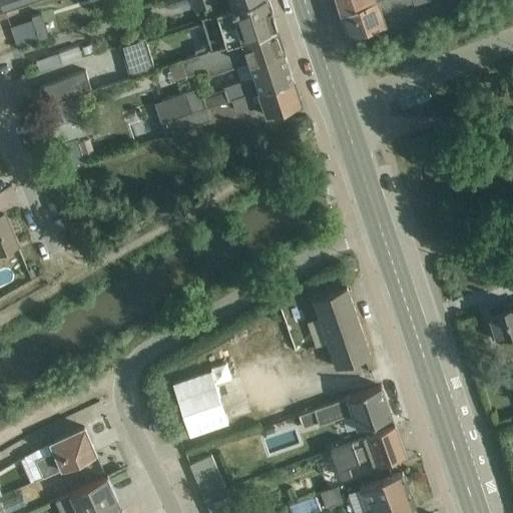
[(0,0),(0,3),(4,15),(45,0),(0,0)]
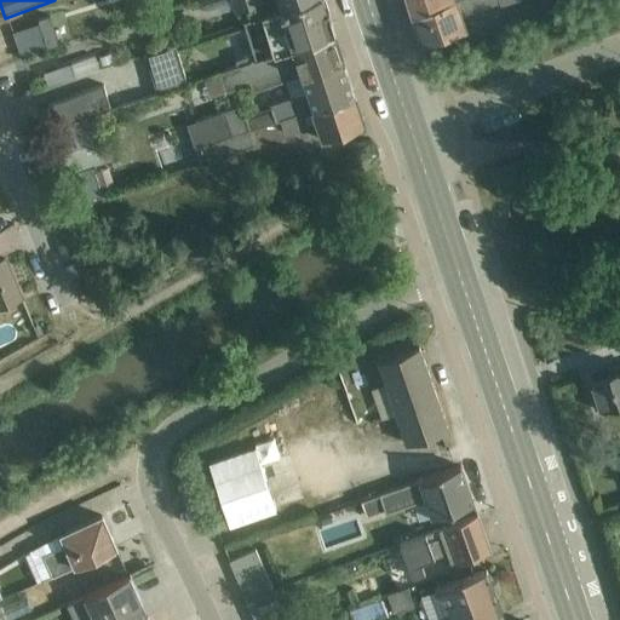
[(263,0),(230,0),(235,12),(264,3),(263,0)]
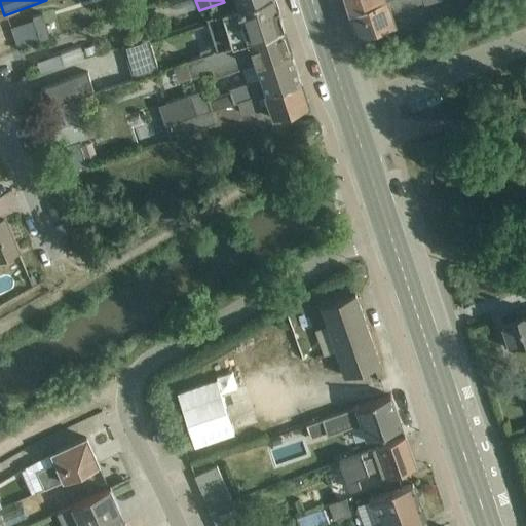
[(200,50),(202,55),(283,26),(274,0),(270,0),(238,11),(208,22),(215,45),(200,50)]
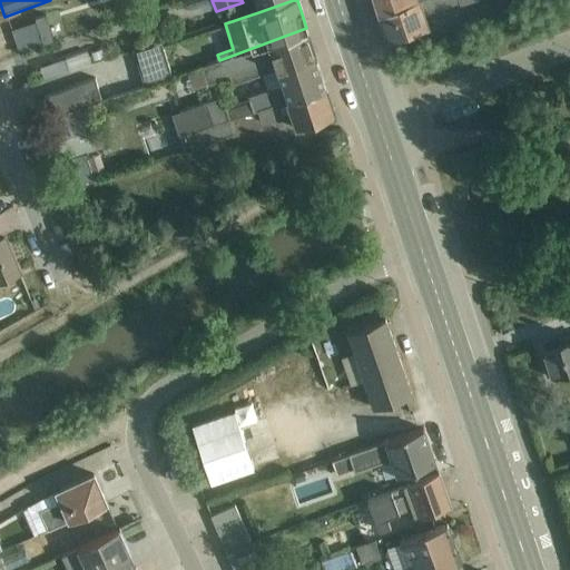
[(253,0),(258,12),(293,0),(253,0)]
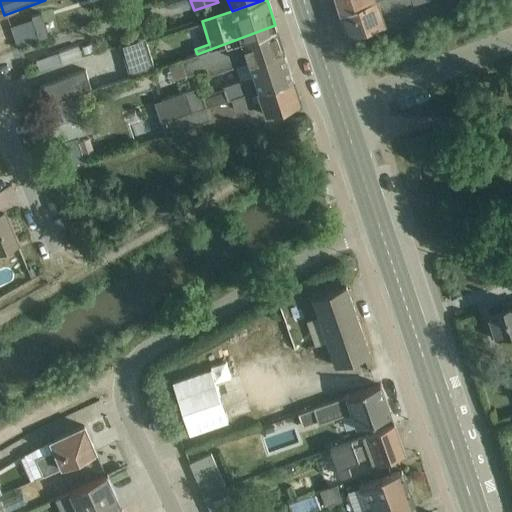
[(332,0),(337,11),(367,0),(332,0)]
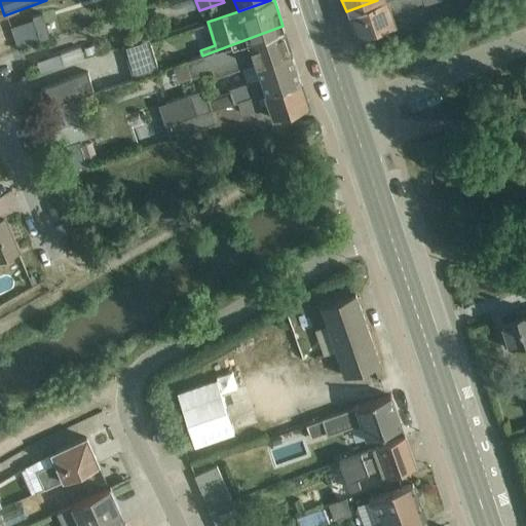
[(355,37),(395,23),(385,0),(377,0),(346,11),(355,37)]
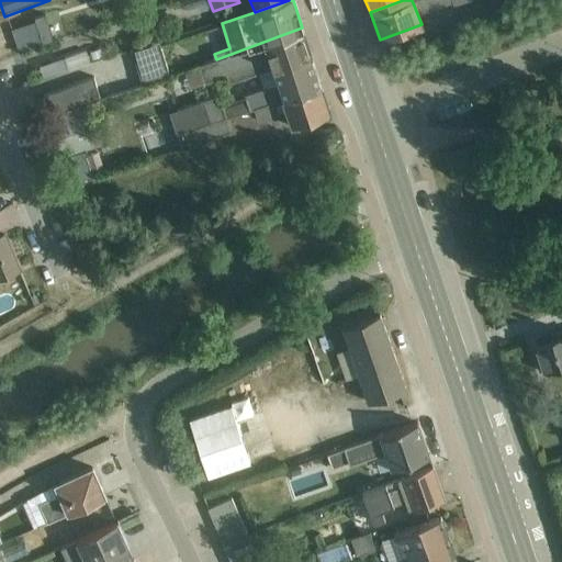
[(46,18),(35,21),(43,46),(54,43),(46,18)]
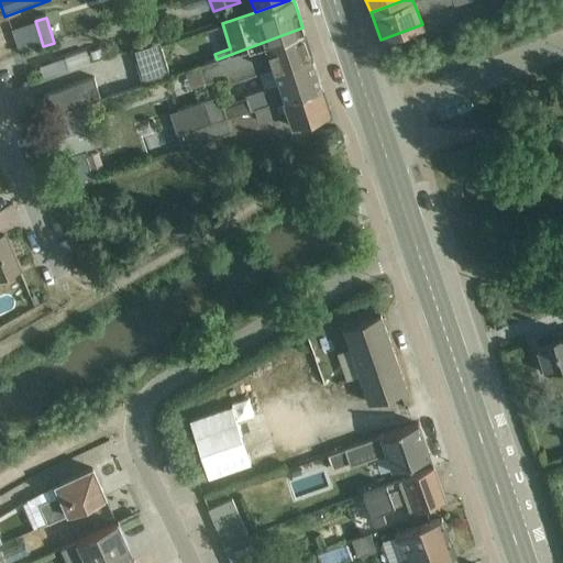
[(258,72),(311,53),(302,28),(217,59),(186,69),(191,88),(228,74),(230,80),(258,72)]
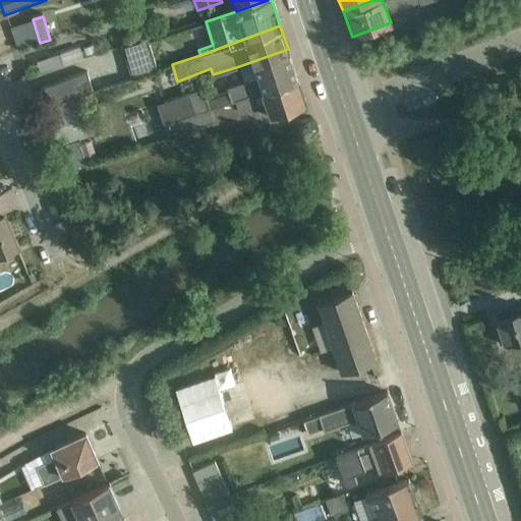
[(148,41),(122,49),(132,77),(158,69),(148,41)]
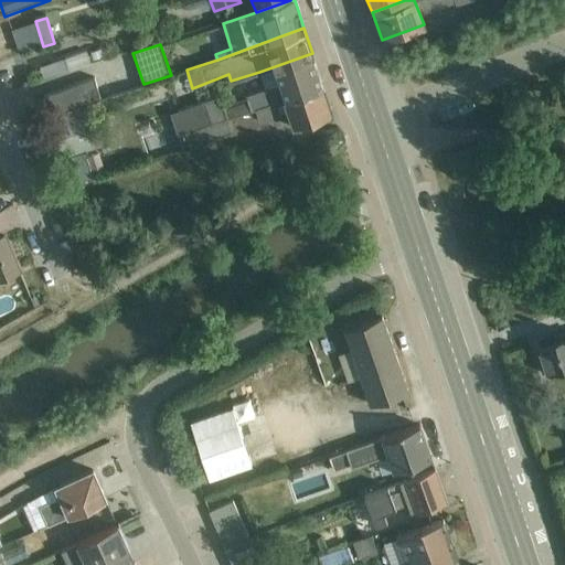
[(88,53),(41,68),(44,80),(92,64),(88,53)]
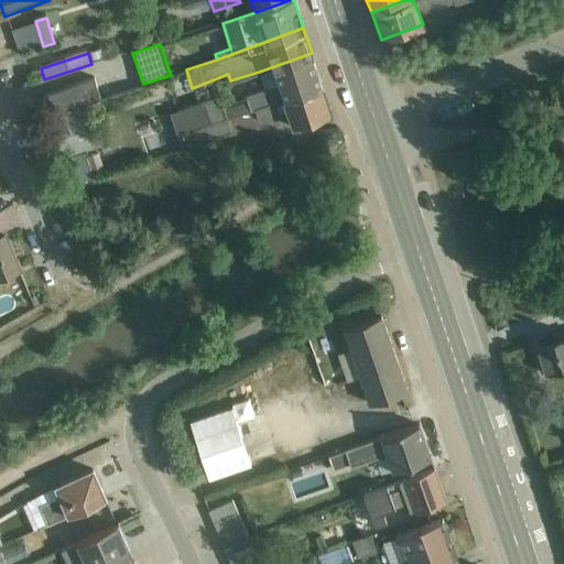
[(228,117),(255,108),(323,86),(312,53),(259,72),(266,88),(247,94),(248,99),(225,107),(219,95),(179,108),(180,110),(171,114),(177,133),(228,117)]
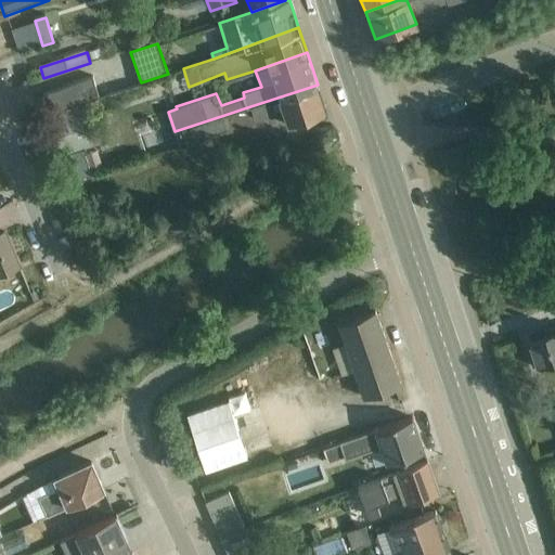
[(93,77),(43,93),(50,113),(100,97),(93,77)]
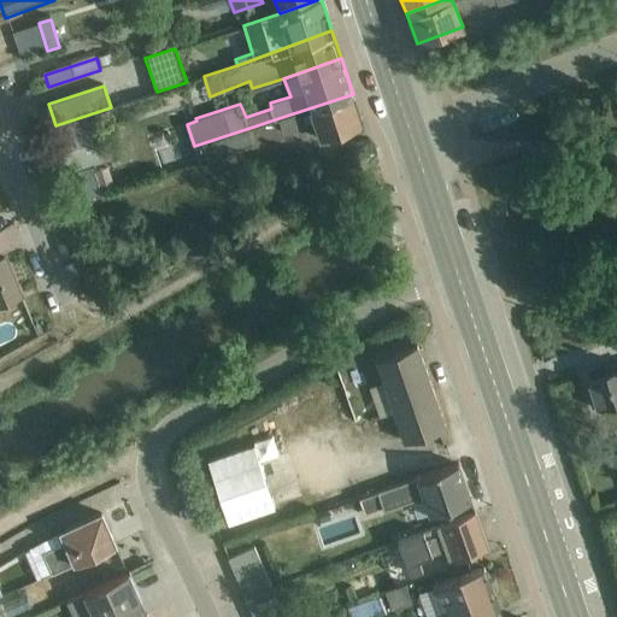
[(345,128),(363,122),(353,94),(278,118),(283,134),(316,123),(322,140),(346,133),(345,128)]
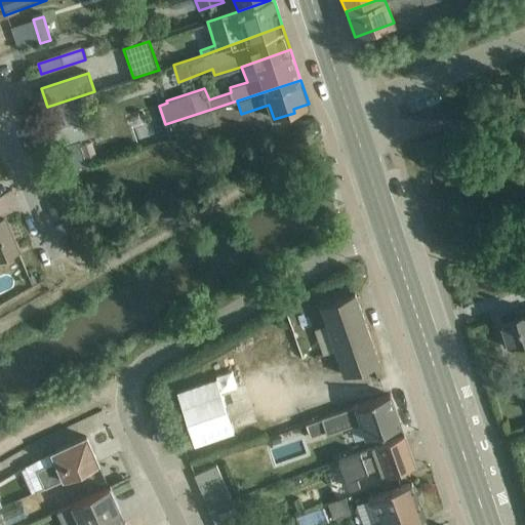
[(85,98),(38,112),(48,148),(96,135),(85,98)]
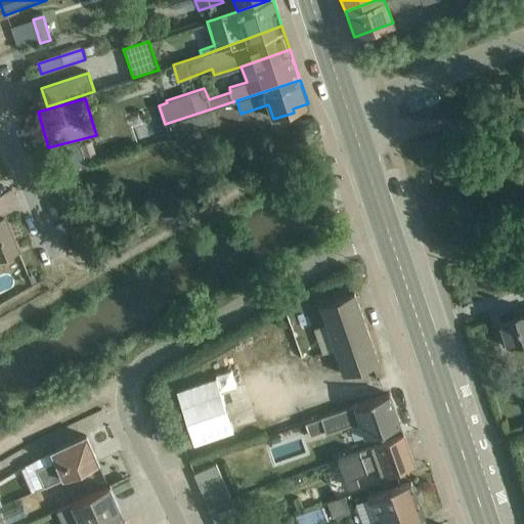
[(212,108),(165,124),(170,138),(216,122),(212,108)]
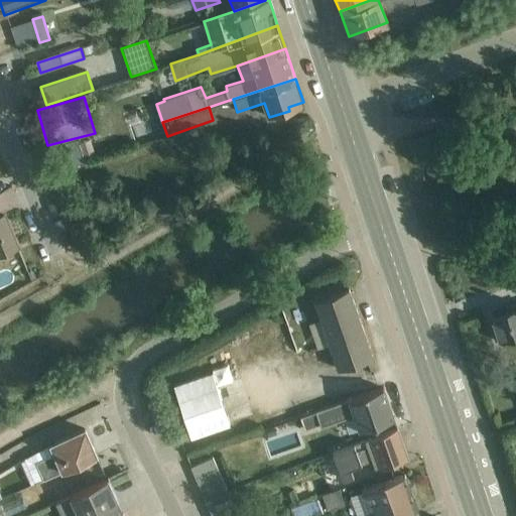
[(91,138),(81,142),(87,158),(97,155),(91,138)]
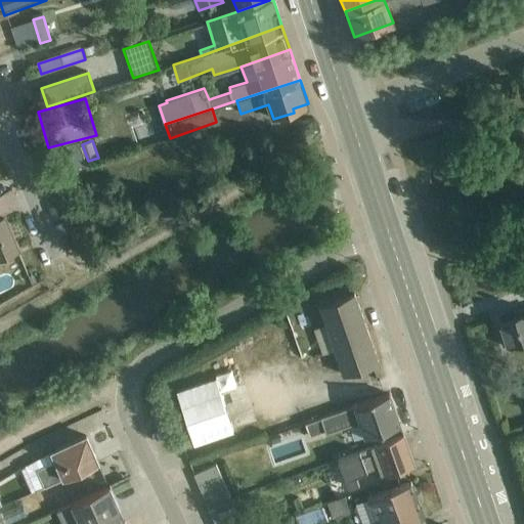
[(0,258),(18,251),(5,219),(0,220),(0,258)]
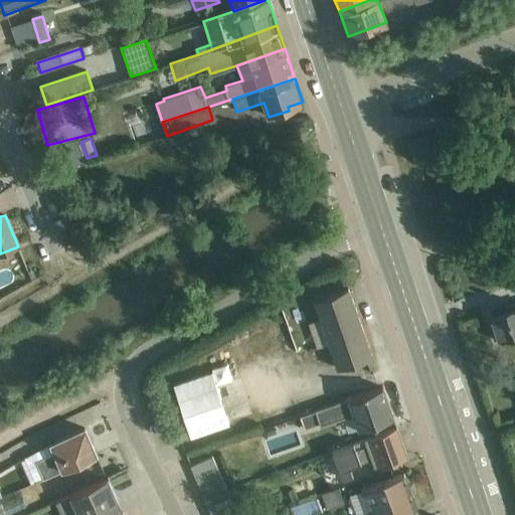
[(331,348),(366,336),(349,288),(344,290),(315,300),(324,331),(313,335),(317,348),(329,345),(331,348)]
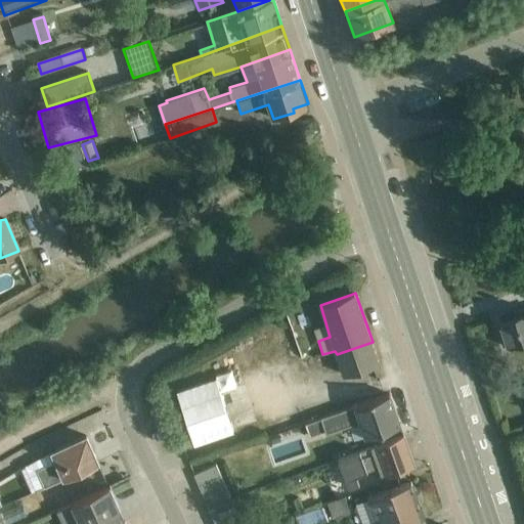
[(523,342),(523,309),(514,313),(515,315),(501,320),(505,331),(501,332),(506,343),(509,342),(510,345),(523,340),(523,342)]
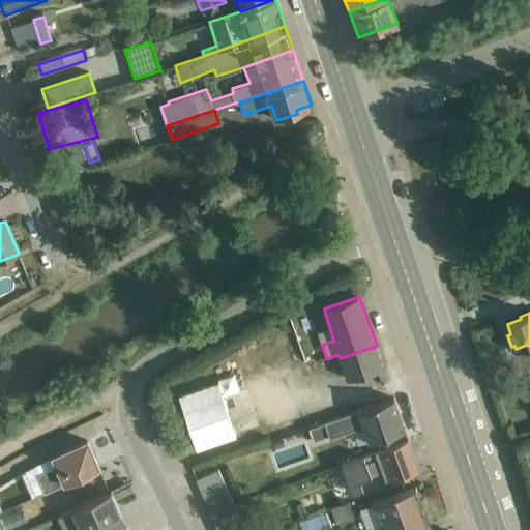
[(377,346),(341,358),(348,380),(373,371),(384,367),(377,346)]
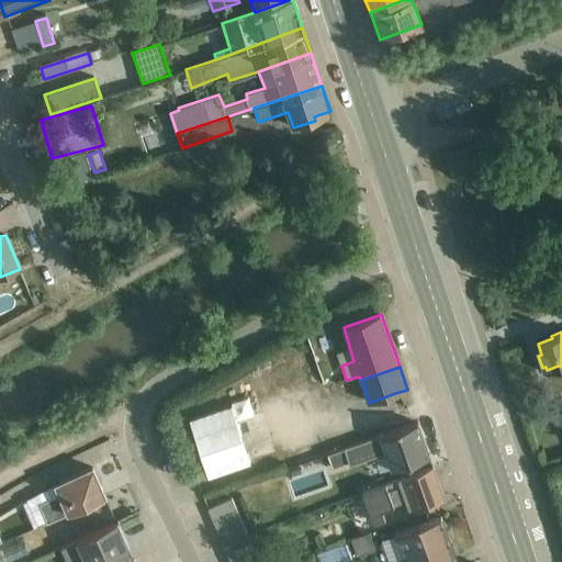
[(232,405),(190,419),(209,475),(250,461),(232,405)]
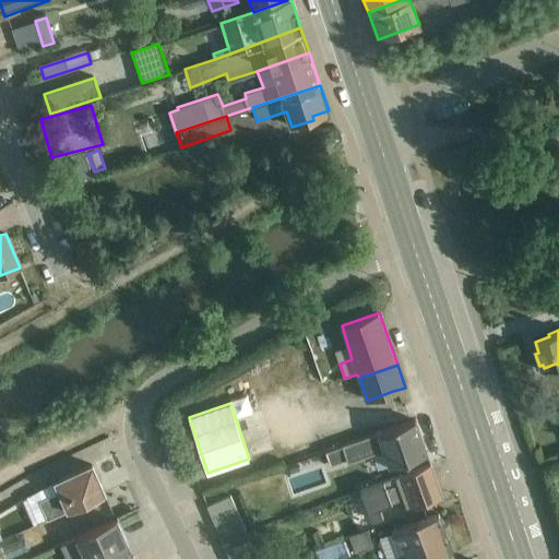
[(343,445),(326,451),(331,466),(383,449),(389,465),(429,452),(417,419),(343,445)]
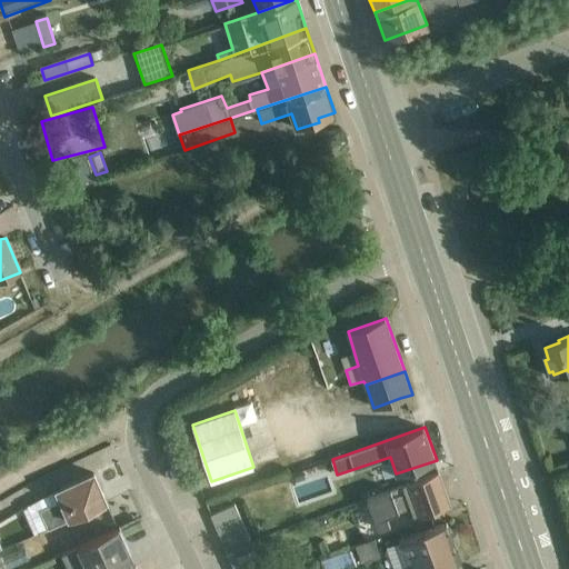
[(440,472),(368,499),(376,519),(378,518),(378,519),(378,520),(379,521),(379,522),(380,523),(381,525),(382,525),(383,526),(385,526),(386,526),(387,525),(388,525),(389,523),(389,522),(390,521),(390,520),(390,519),(390,518),(390,517),(389,517),(389,516),(410,508),(415,518),(452,506),(440,472)]
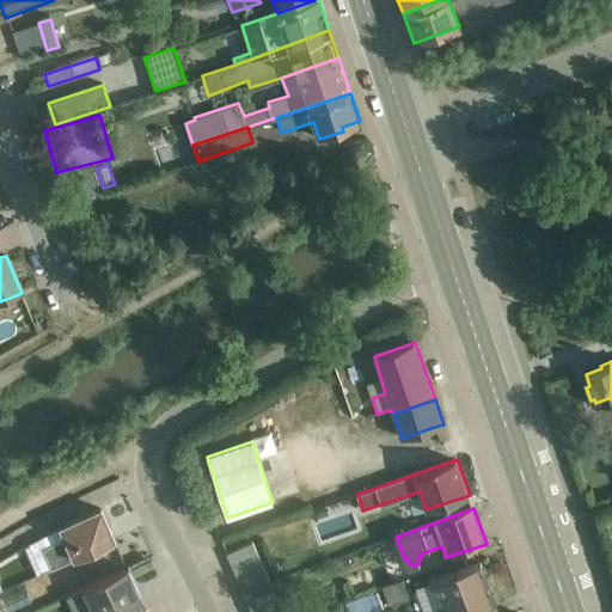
[(31,545),(25,548),(38,575),(115,539),(102,509),(30,544),(31,545)]
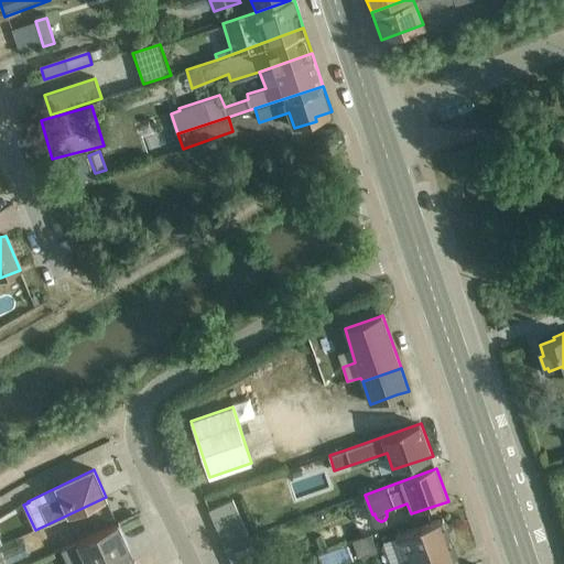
[(225,548),(250,538),(234,500),(209,510),(225,548)]
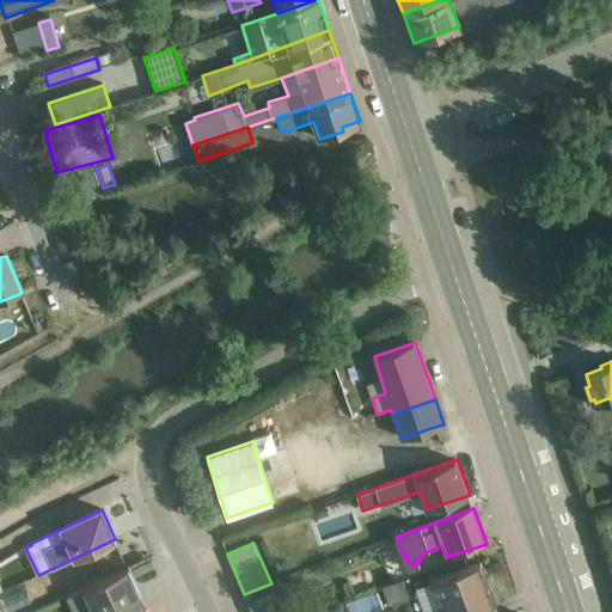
[(484,611),(500,607),(483,560),(427,579),(428,581),(416,586),(426,610),(430,609),(430,611),(484,611)]
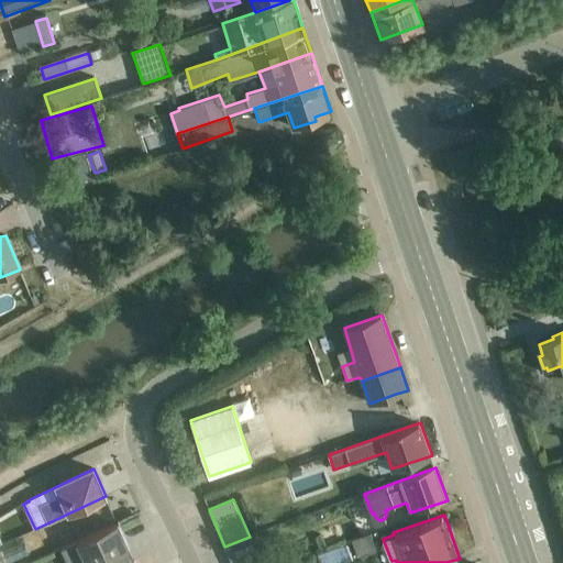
[(68,519),(29,538),(36,556),(77,538),(68,519)]
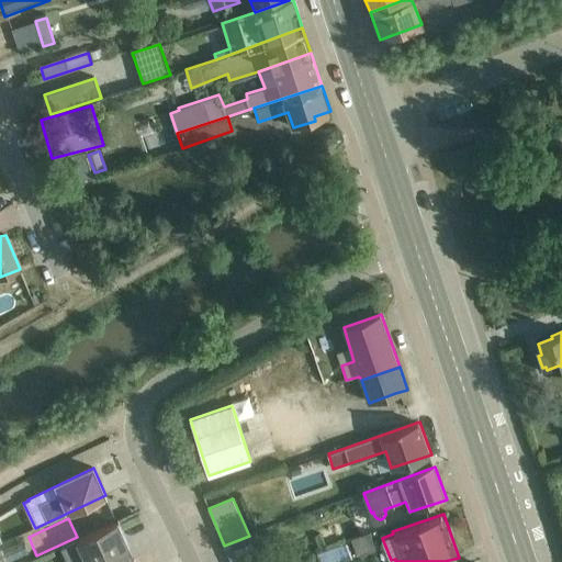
[(133,561),(135,561),(117,523),(63,550),(68,561),(133,561)]
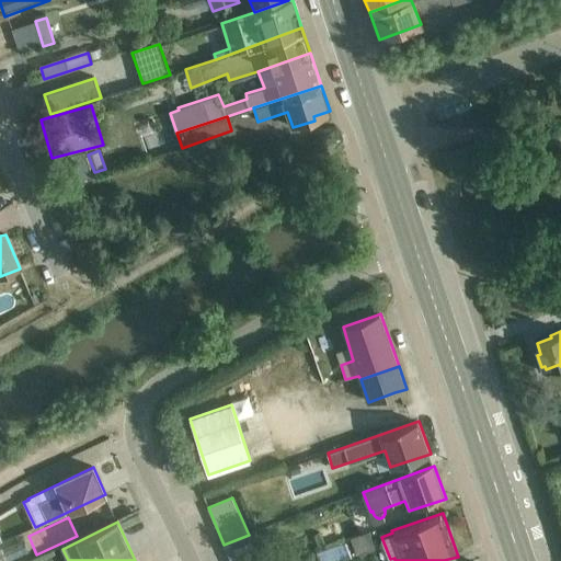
[(249,535),(224,545),(231,560),(271,560),(258,531),(249,535)]
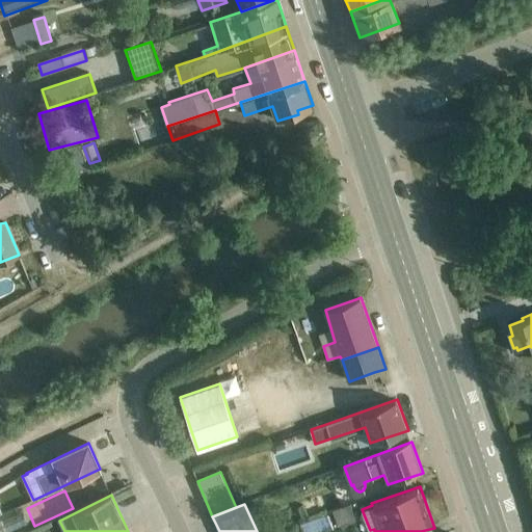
[(351,504),(333,511),(338,527),(356,520),(351,504)]
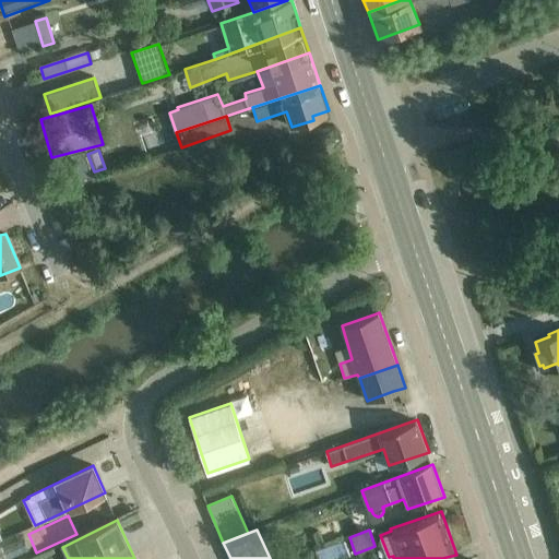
[(312,558),(339,558),(347,557),(344,542),(311,549),(312,558)]
